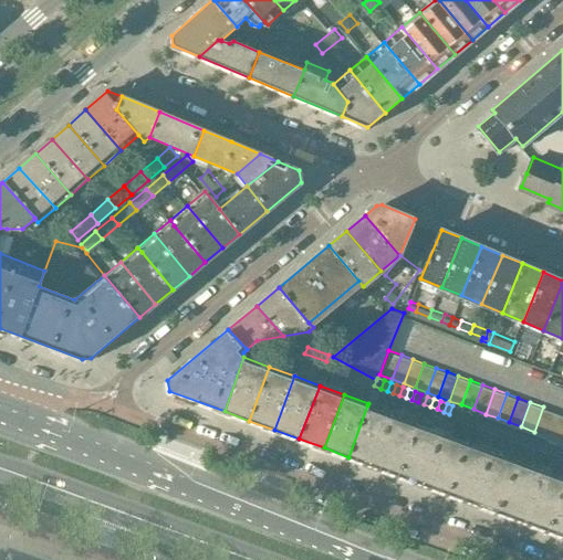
[(374,466),(393,414),(367,405),(348,457),(374,466)]
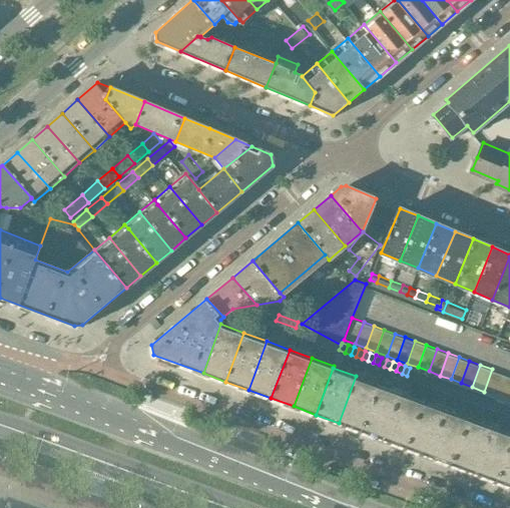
[(415,370),(410,368),(407,376),(413,378),(415,370)]
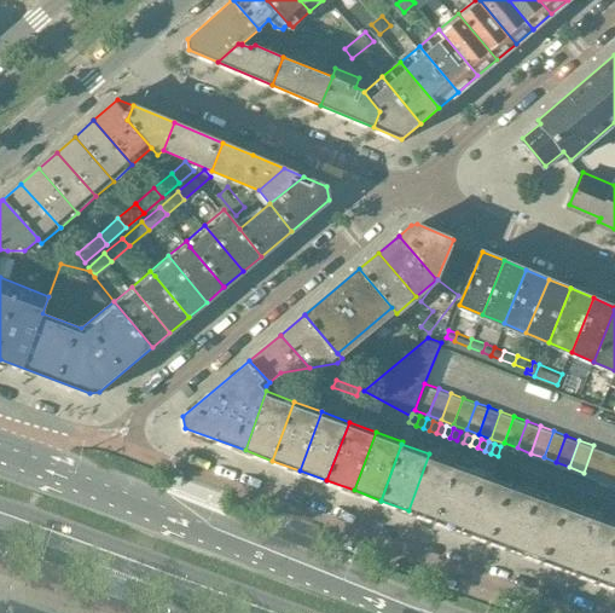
[(605,450),(593,445),(584,473),(596,476),(605,450)]
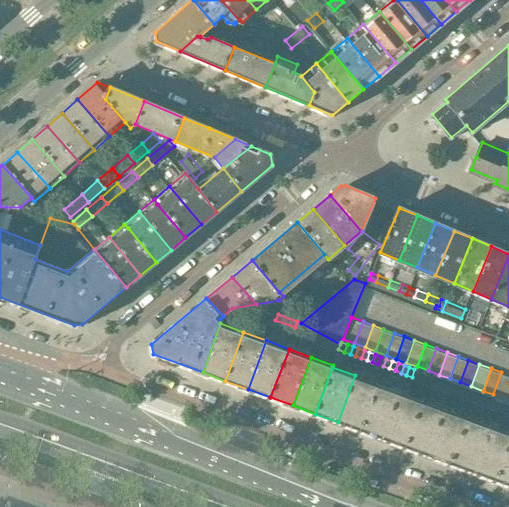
[(420,371),(414,369),(412,377),(417,379),(420,371)]
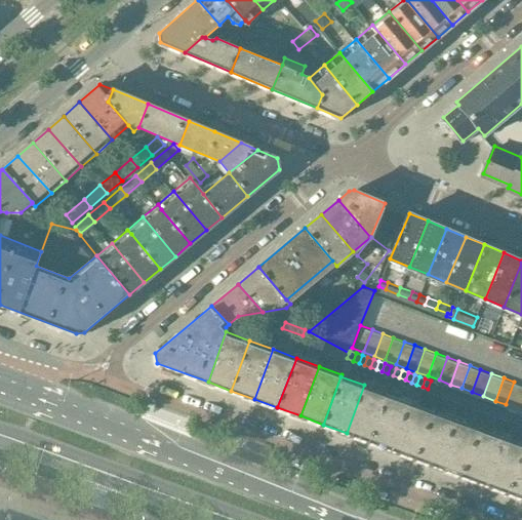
[(437,383),(431,381),(428,389),(434,391),(437,383)]
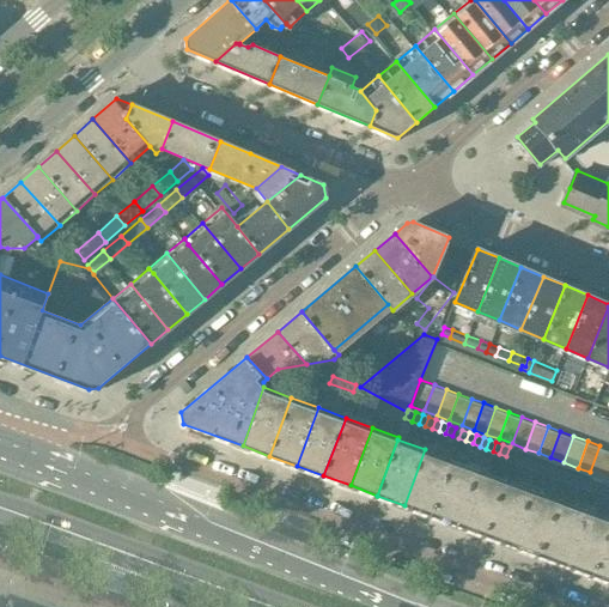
[(600,445),(590,472),(603,477),(608,461),(608,449),(600,445)]
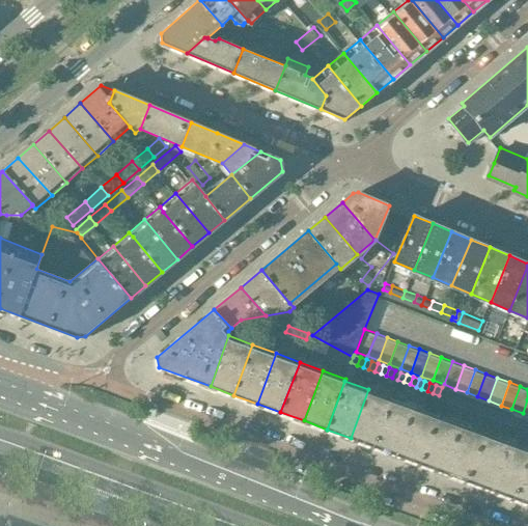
[(448,389),(442,387),(439,395),(445,397),(448,389)]
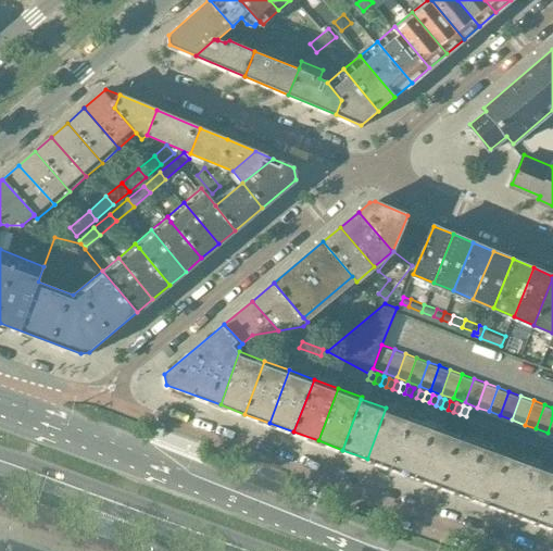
[(391,467),(410,416),(386,408),(367,459),(391,467)]
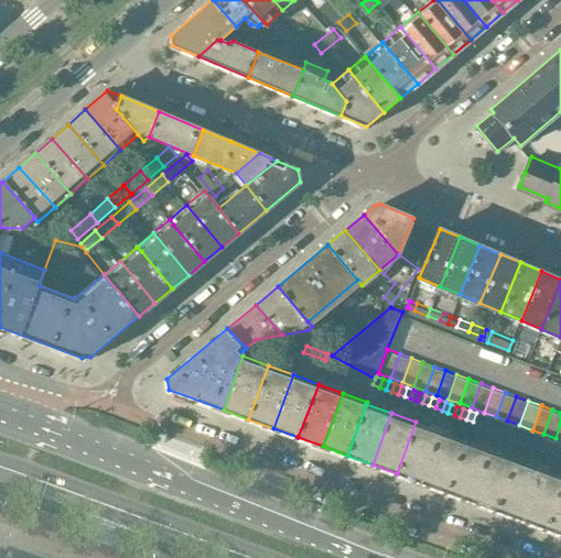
[(482,415),(476,413),(473,422),(478,424),(482,415)]
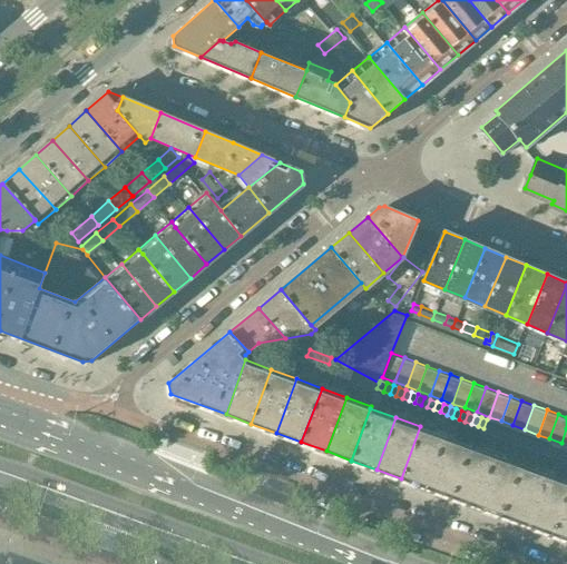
[(494,423),(487,419),(484,428),(490,431),(494,423)]
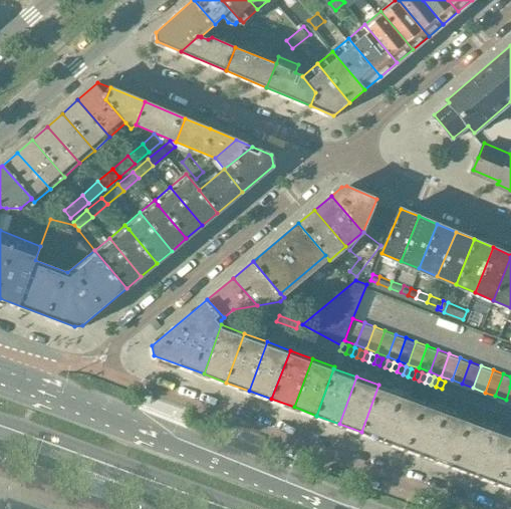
[(445,382),(442,389),(448,391),(451,384),(445,382)]
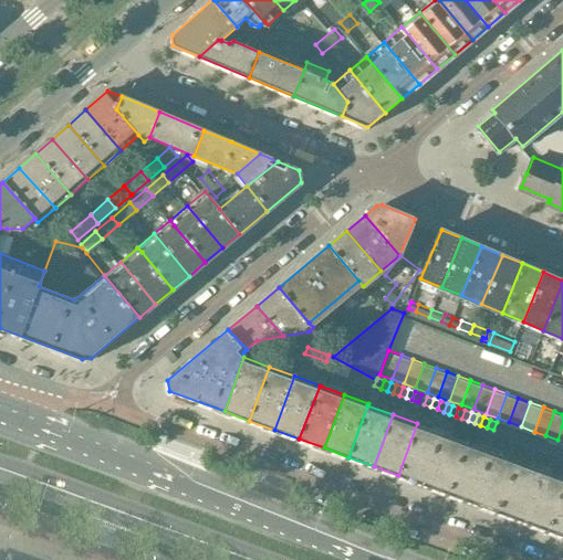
[(424,485),(442,433),(417,423),(398,475),(424,485)]
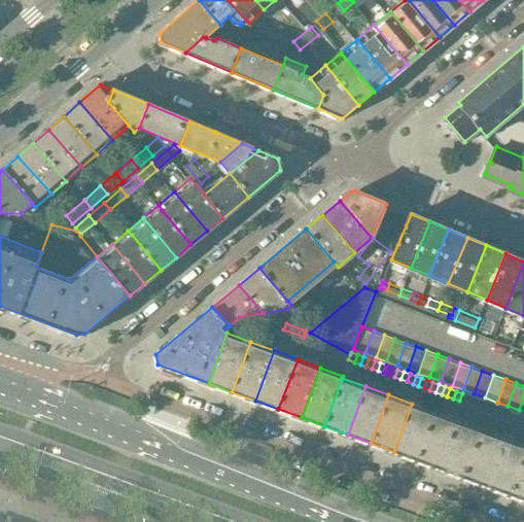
[(474,397),(467,395),(464,403),(470,405),(474,397)]
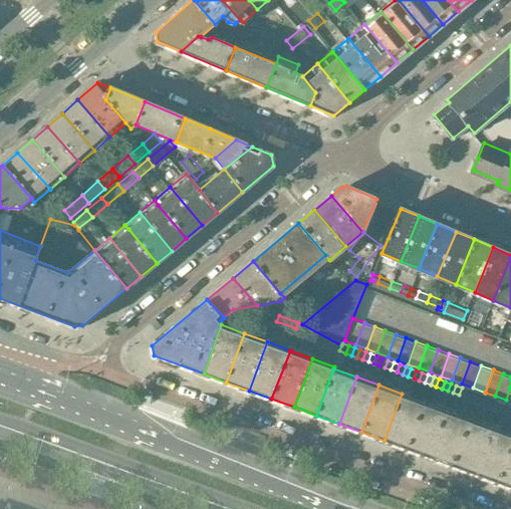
[(467,390),(462,388),(459,395),(464,397),(467,390)]
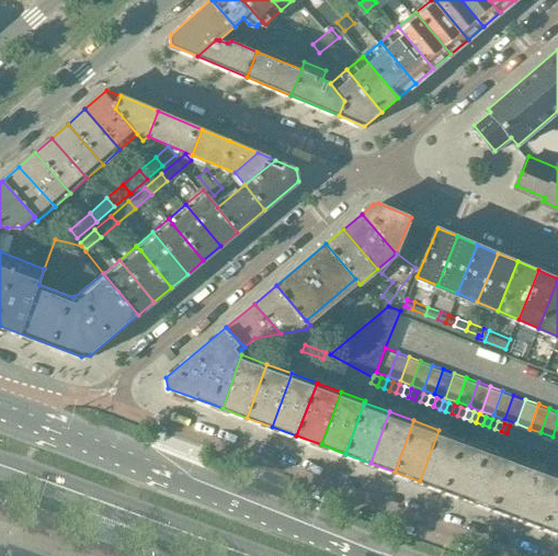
[(516,428),(510,426),(507,433),(513,437),(516,428)]
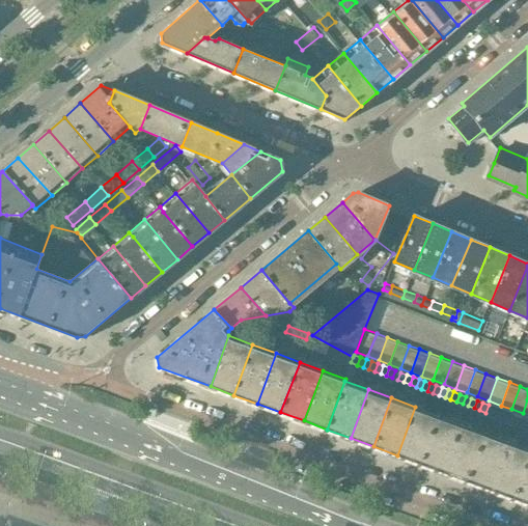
[(494,407),(489,405),(485,413),(491,414),(494,407)]
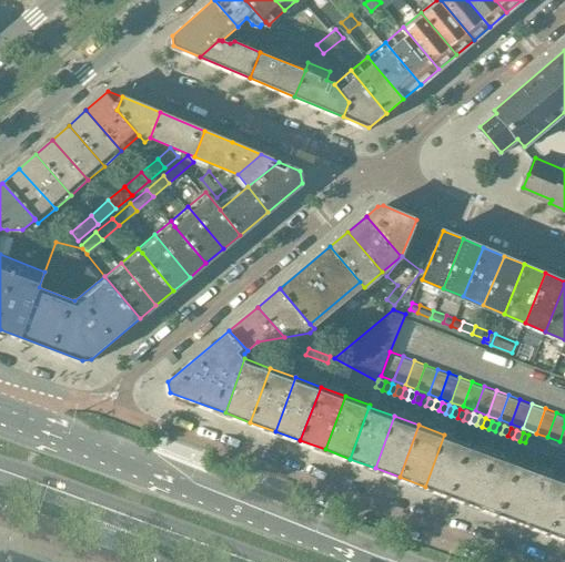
[(450,496),(470,443),(444,435),(425,487),(450,496)]
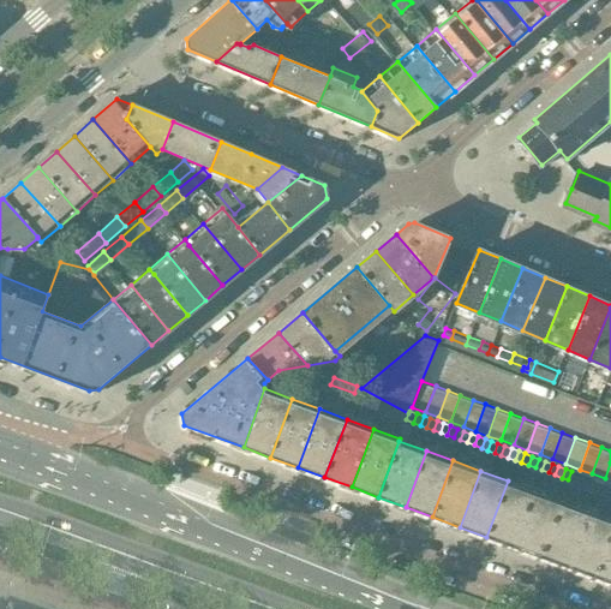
[(579,473),(571,471),(568,479),(575,483),(579,473)]
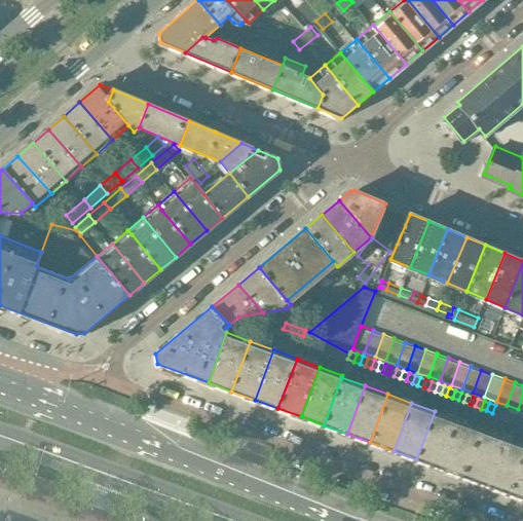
[(501,407),(495,405),(492,413),(498,415),(501,407)]
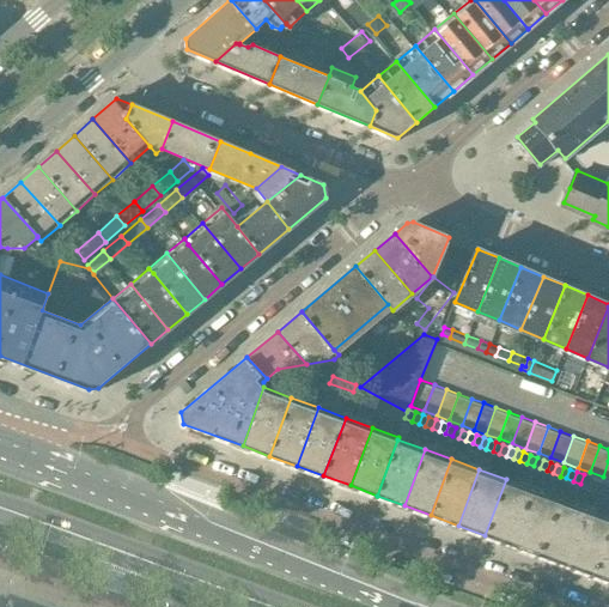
[(590,477),(584,474),(580,484),(586,486),(590,477)]
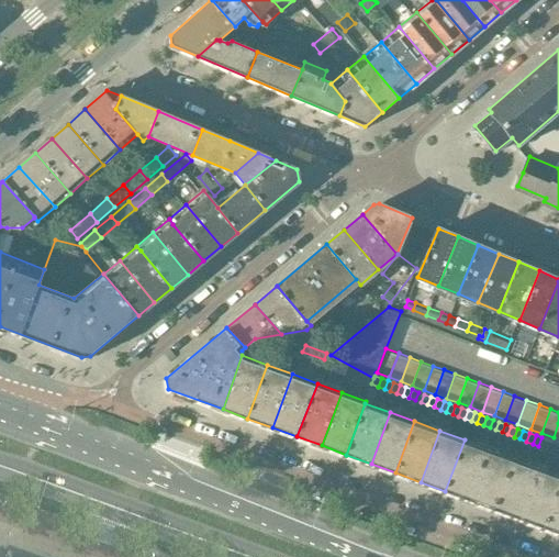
[(548,439),(541,437),(538,446),(545,448),(548,439)]
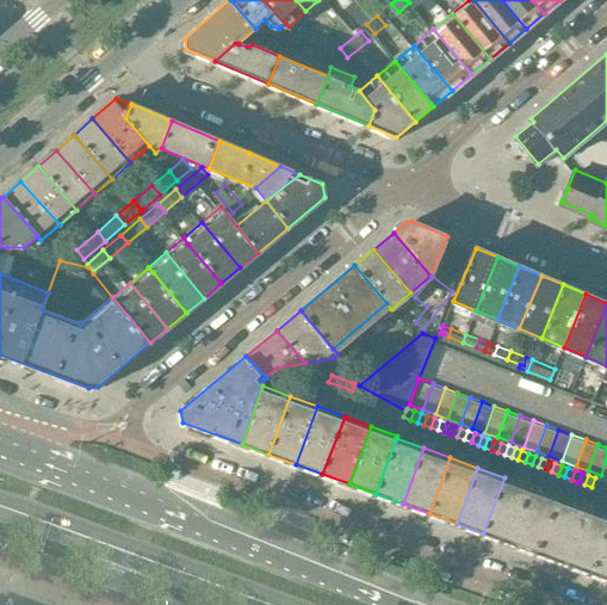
[(511,543),(531,487),(505,477),(483,533),(511,543)]
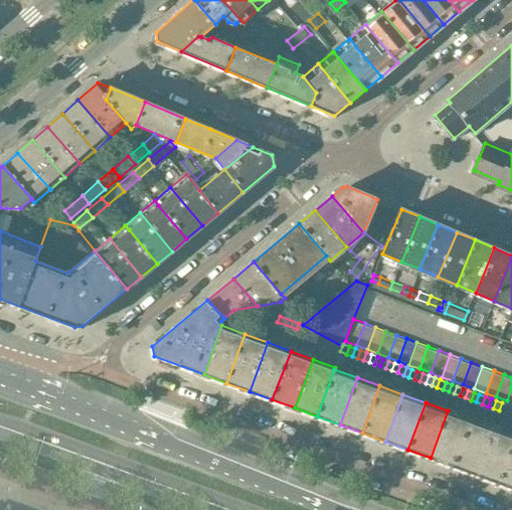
[(507,404),(502,402),(499,410),(504,412),(507,404)]
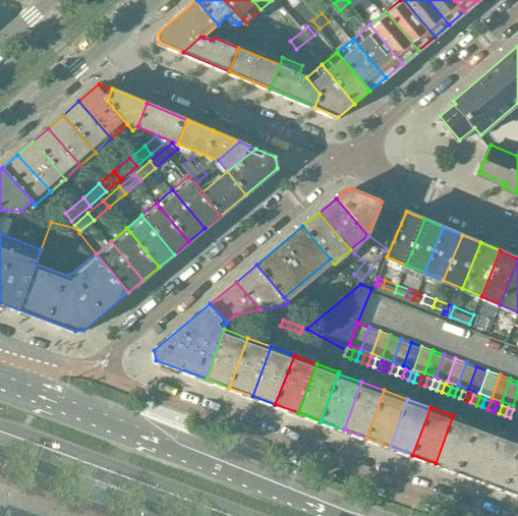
[(458,471),(475,424),(453,415),(436,463),(458,471)]
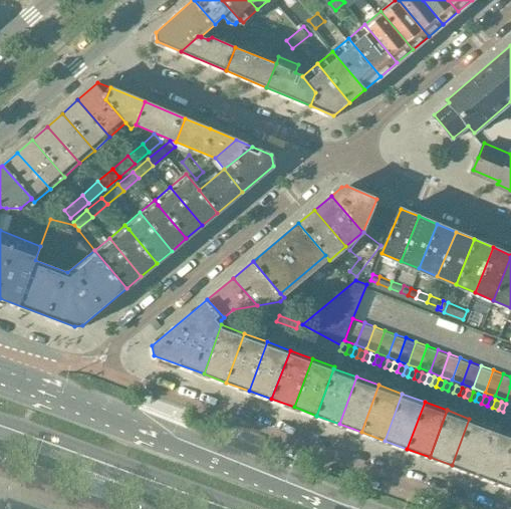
[(474,474),(492,427),(469,419),(452,465),(474,474)]
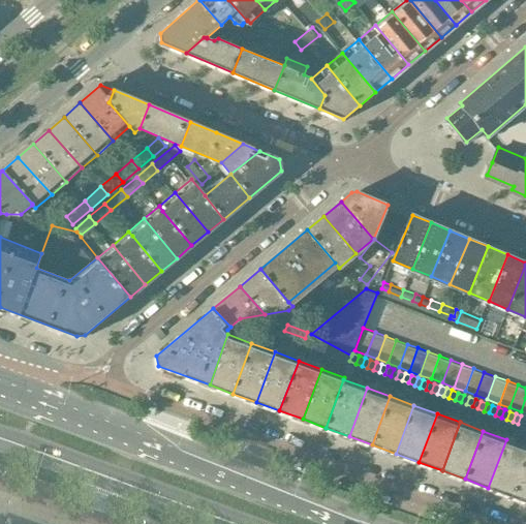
[(512,496),(525,457),(525,447),(506,439),(488,488),(512,496)]
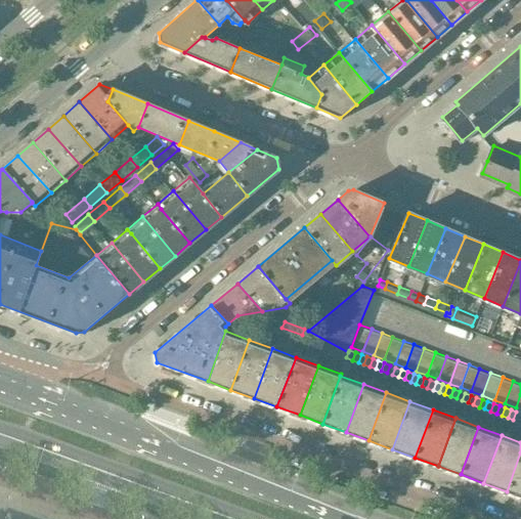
[(520,452),(507,491),(520,496),(520,452)]
